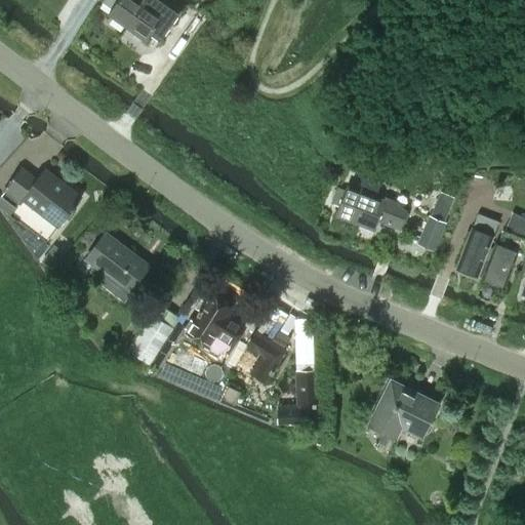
[(146,0),(103,0),(102,2),(111,8),(108,13),(127,28),(146,0)]
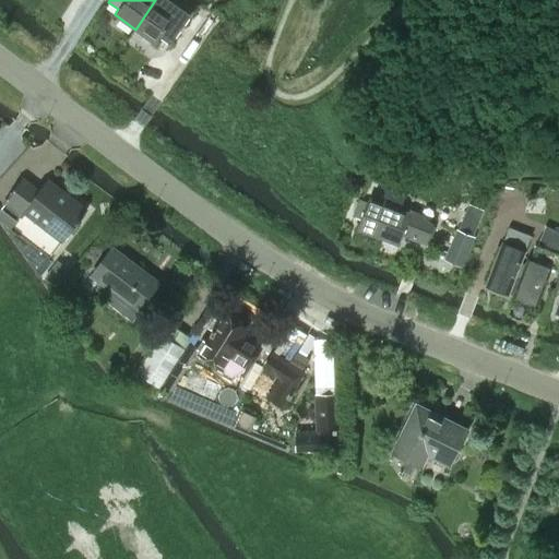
[(170,44),(190,15),(193,11),(177,0),(155,0),(135,30),(155,44),(161,37),(170,44)]
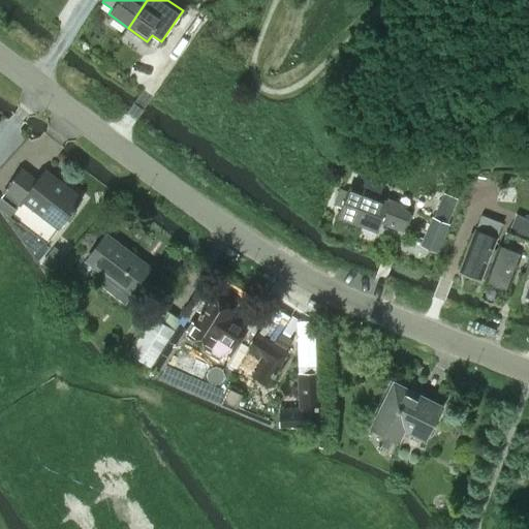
[(82,198),(43,170),(36,181),(21,169),(3,192),(20,206),(23,201),(58,228),(82,198)]
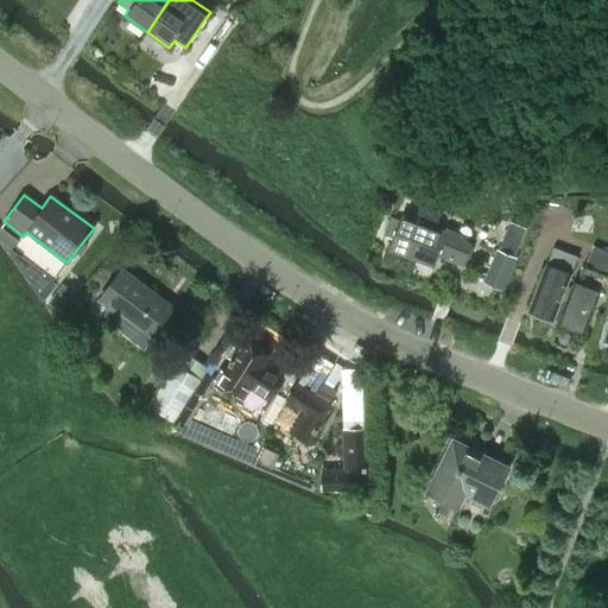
[(401,215),(388,249),(432,266),(437,255),(463,265),(470,246),(454,233),(445,229),(444,232),(435,228),(439,215),(419,207),(413,220),(401,215)]
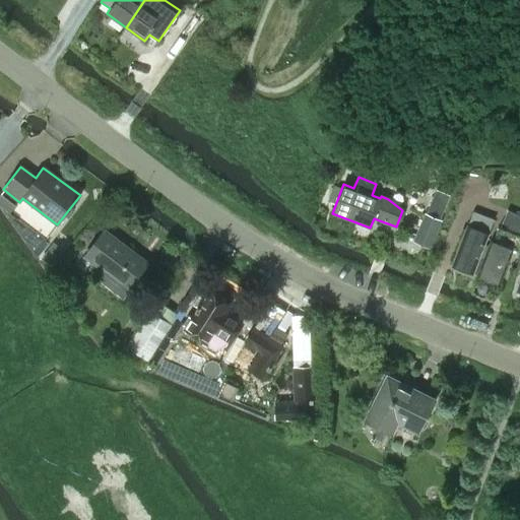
[(420,212),(438,219),(446,199),(436,196),(428,192),(420,212)]
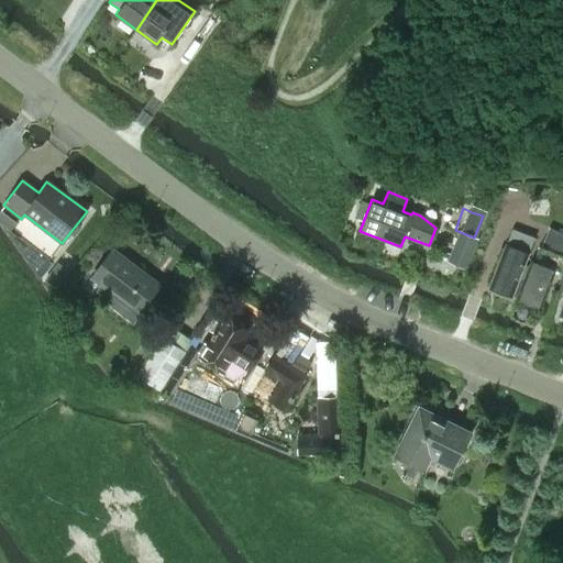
[(17,223),(0,210),(0,222),(10,231),(17,223)]
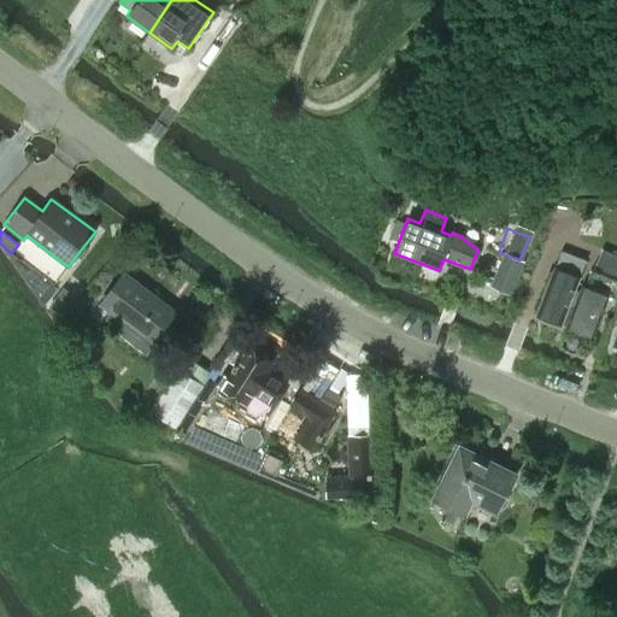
[(593,269),(592,271),(616,281),(616,280),(616,256),(601,250),(593,269)]
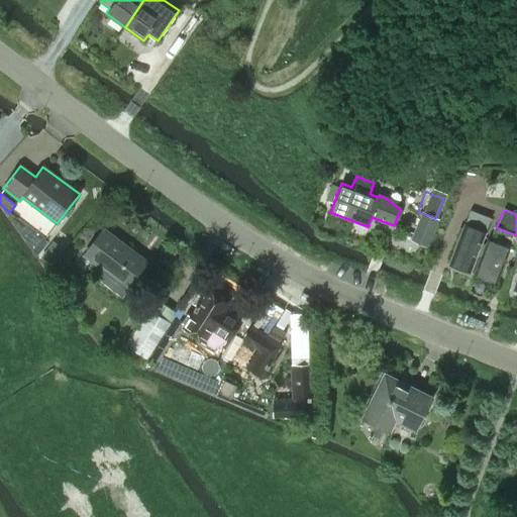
[(458,240),(449,264),(470,272),(474,274),(485,245),(481,243),(490,218),(470,210),(463,227),(459,228),(455,237),(458,240)]
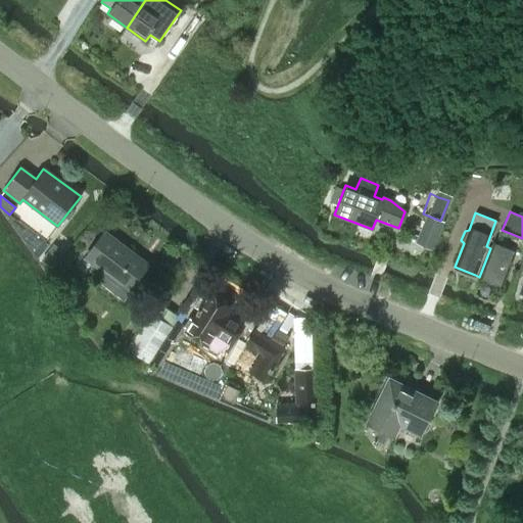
[(426,216),(415,244),(432,252),(444,223),(426,216)]
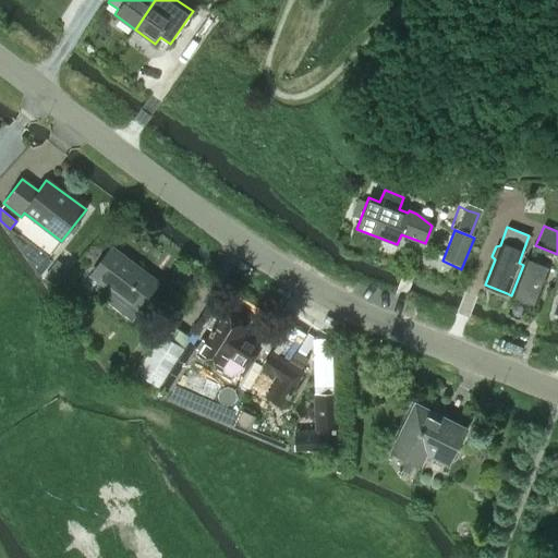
[(511,295),(536,305),(550,269),(557,271),(557,267),(557,253),(557,254),(535,245),(533,244),(528,259),(525,259),(523,265),(511,295)]
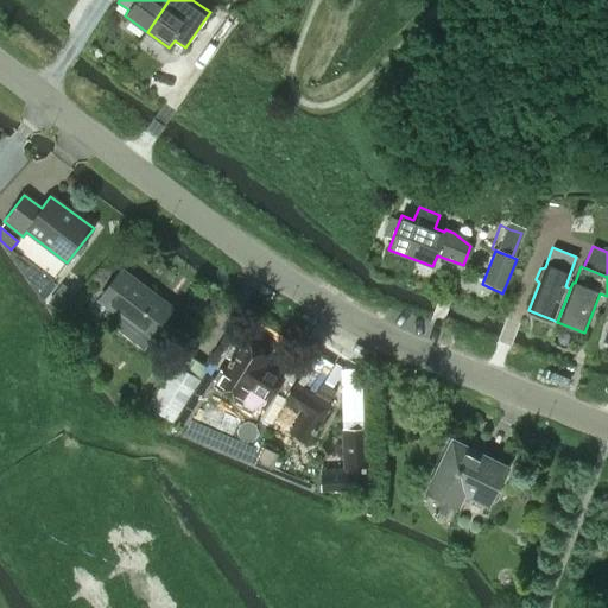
[(175,308),(121,267),(97,299),(150,340),(175,308)]
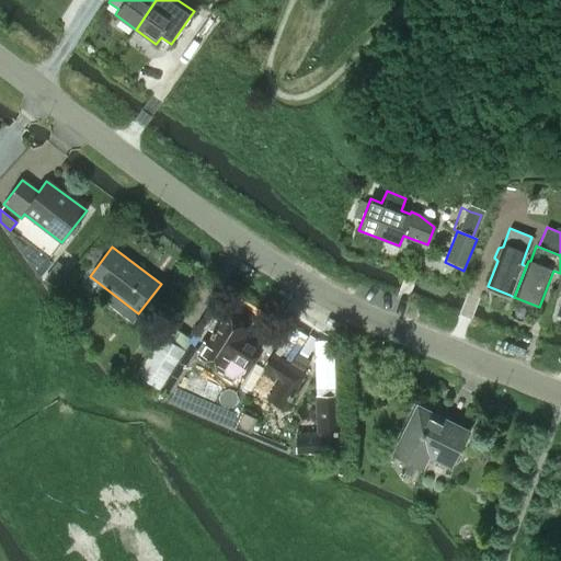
[(55,290),(68,274),(55,264),(43,281),(55,290)]
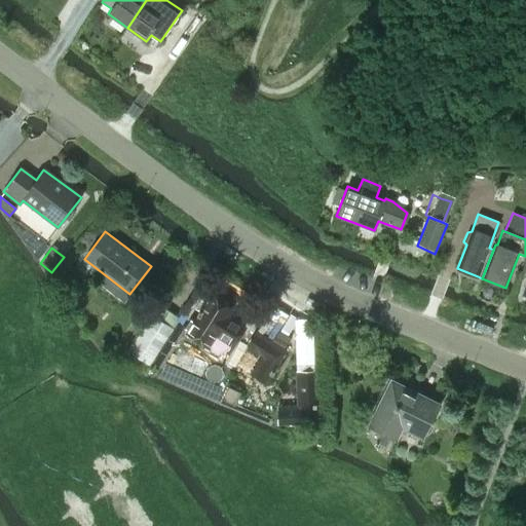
[(210,295),(186,333),(265,383),(286,351),(284,349),(290,338),(278,331),(271,342),(270,342),(269,344),(243,329),(246,326),(229,315),(232,309),(210,295)]
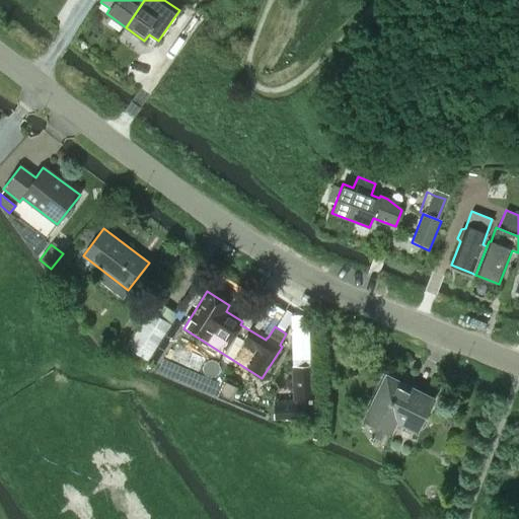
[(140,322),(125,346),(136,353),(147,361),(171,324),(149,309),(140,322)]
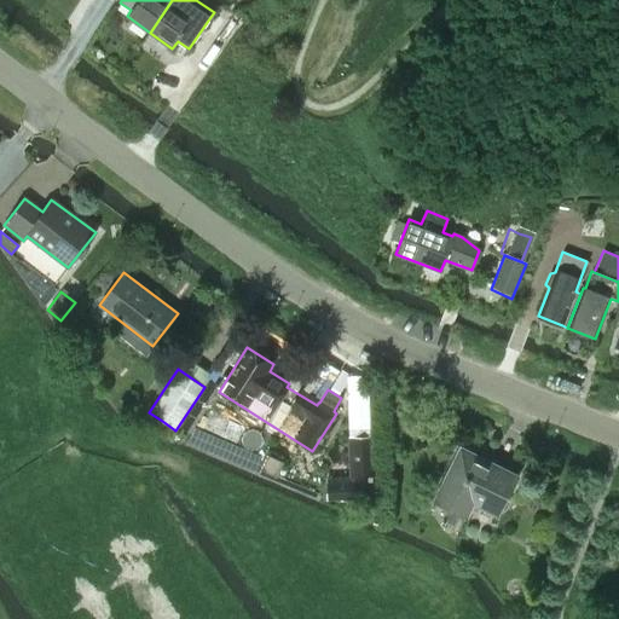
[(370,497),(368,438),(350,439),(351,479),(328,480),(329,498),(370,497)]
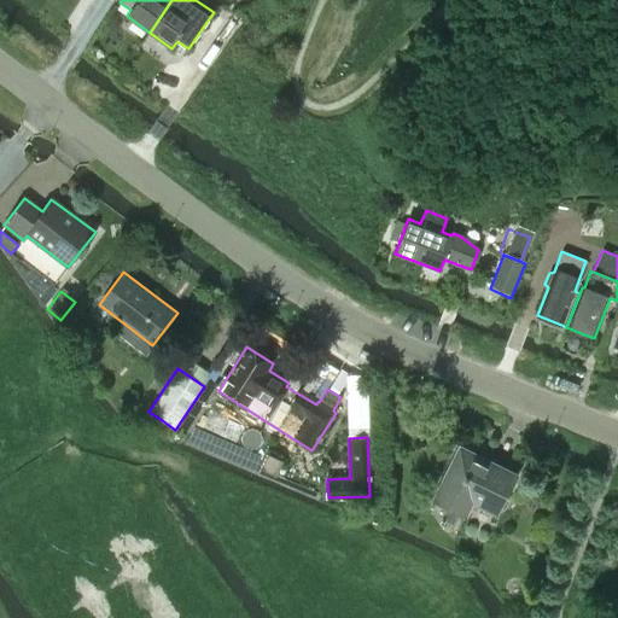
[(472,502),(496,514),(516,476),(460,447),(433,499),(466,516),(472,502)]
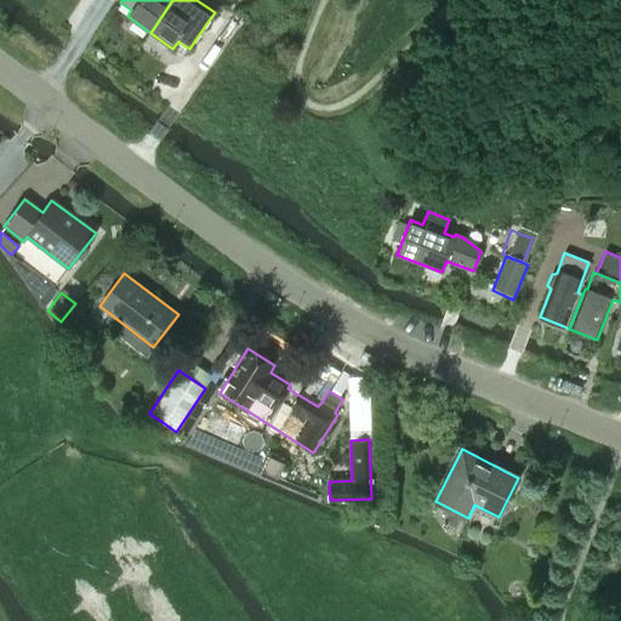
[(263,471),(279,478),(285,463),(269,456),(263,471)]
